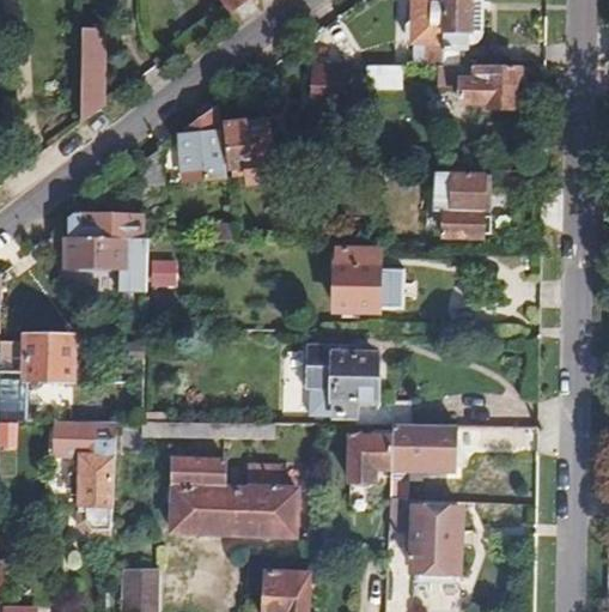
[(223,0),(230,11),(244,0),(223,0)]
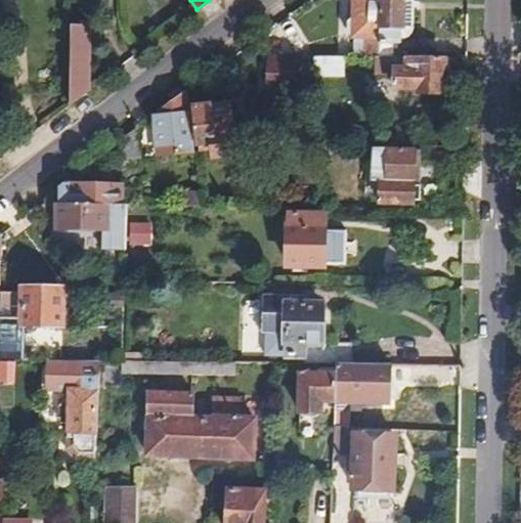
[(378,44),(378,0),(350,0),(350,23),(347,23),(347,43),(360,43),(378,44)]
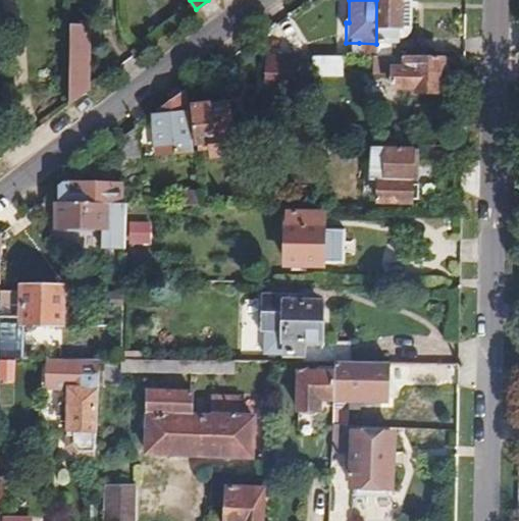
[(408,37),(409,0),(376,0),(376,44),(376,54),(393,55),(393,48),(401,48),(401,37),(408,37)]
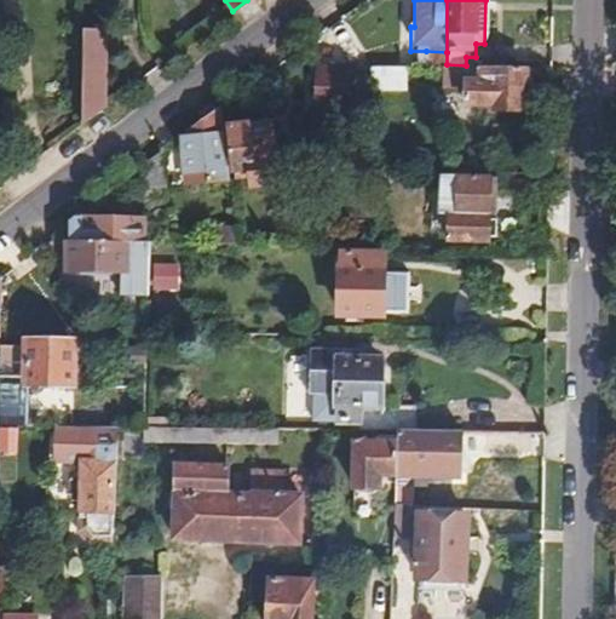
[(84,18),(81,126),(108,104),(109,19),(84,18)]
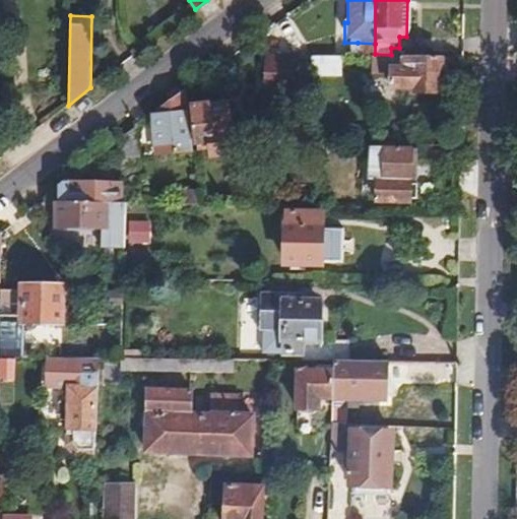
[(358,54),(375,54),(375,44),(358,43),(358,54)]
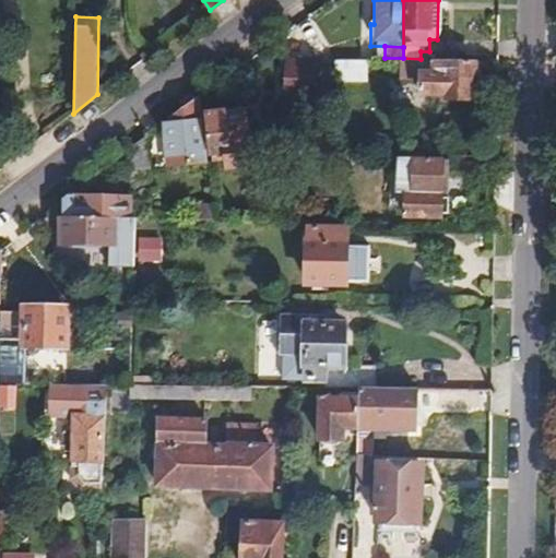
[(328,57),(328,75),(359,76),(359,58),(328,57)]
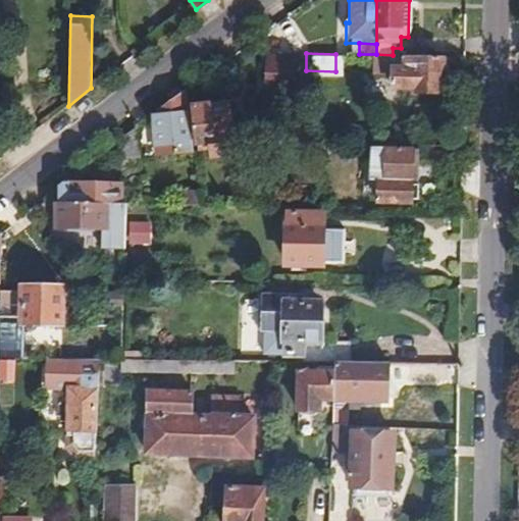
[(445,72),(445,55),(393,55),(376,54),(375,74),(396,74),(396,85),(417,85),(417,91),(439,91),(439,72),(445,72)]
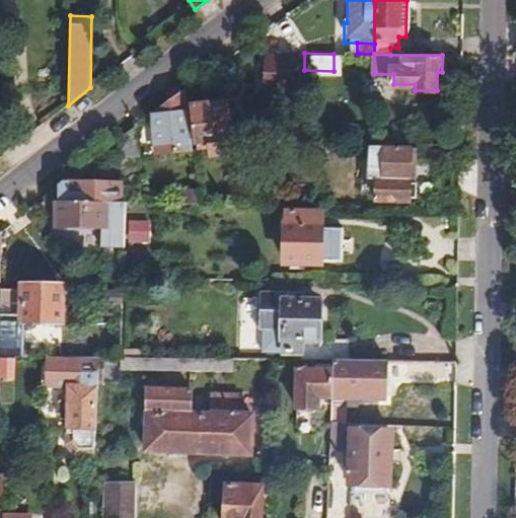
[(289,60),(260,59),(258,92),(288,93),(289,60)]
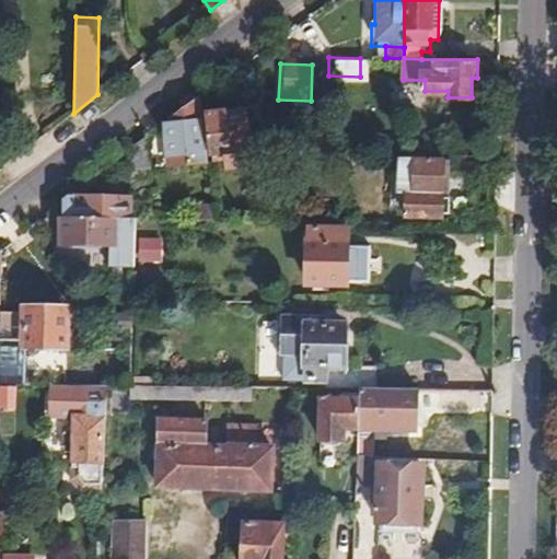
[(209,175),(201,97),(166,124),(170,159),(186,158),(187,176),(209,175)]
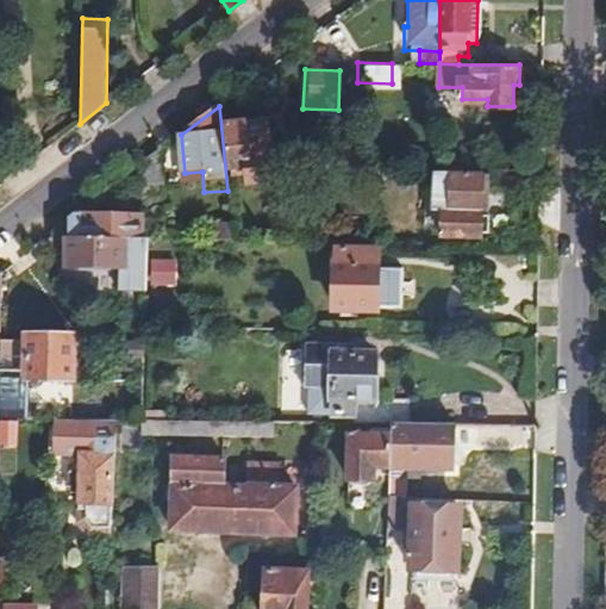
[(256,120),(229,124),(235,178),(260,175),(261,186),(291,184),(288,154),(282,155),(279,130),(257,131),(256,120)]
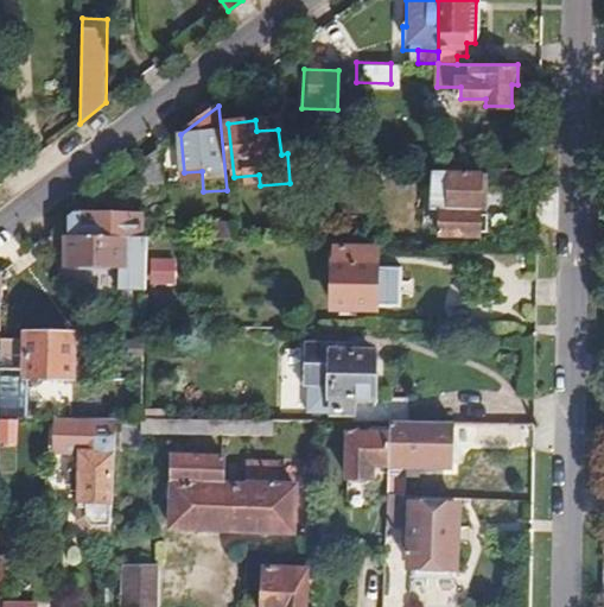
[(164,147),(161,149),(144,162),(145,197),(166,196),(164,147)]
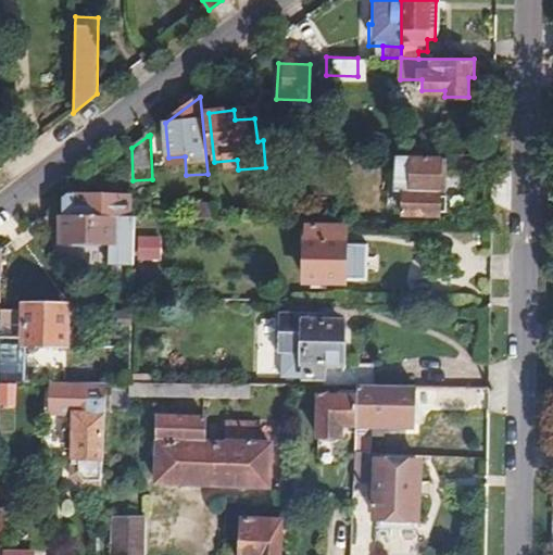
[(387,184),(472,187),(472,172),(470,172),(470,167),(443,166),(443,162),(406,161),(406,169),(388,169),(387,184)]
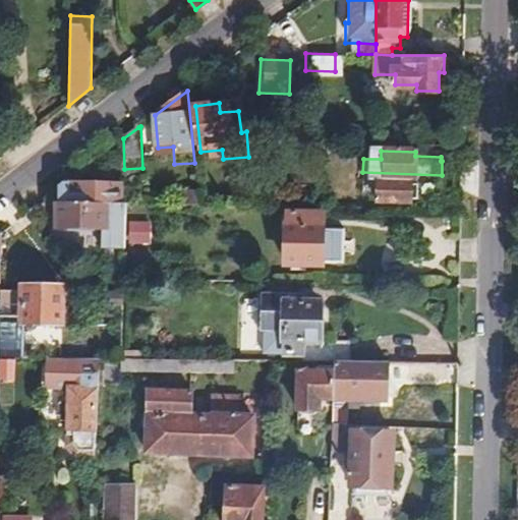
[(442,198),(442,175),(362,172),(362,182),(381,182),(380,203),(414,204),(414,198),(442,198)]
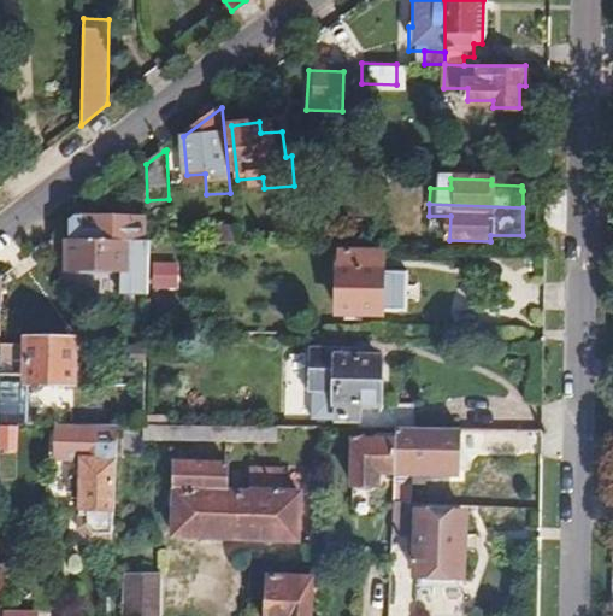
[(77,217),(68,224),(68,239),(151,241),(151,230),(146,230),(146,220),(77,217)]
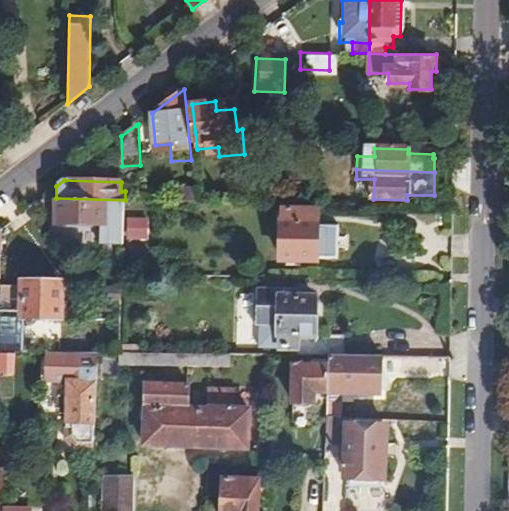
[(56,224),(124,226),(125,200),(56,198),(56,224)]
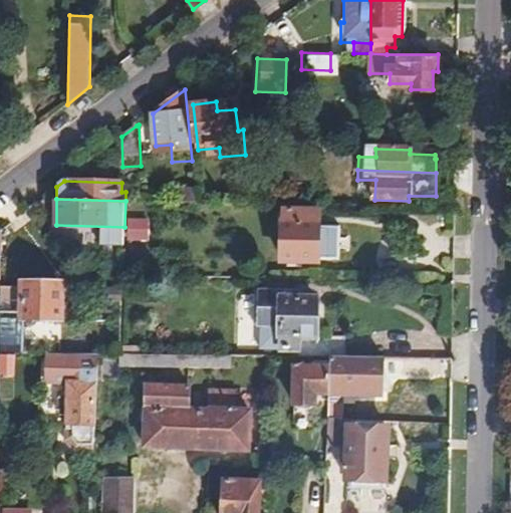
[(276,212),(275,255),(321,257),(321,253),(334,253),(335,217),(322,217),(322,213),(276,212)]
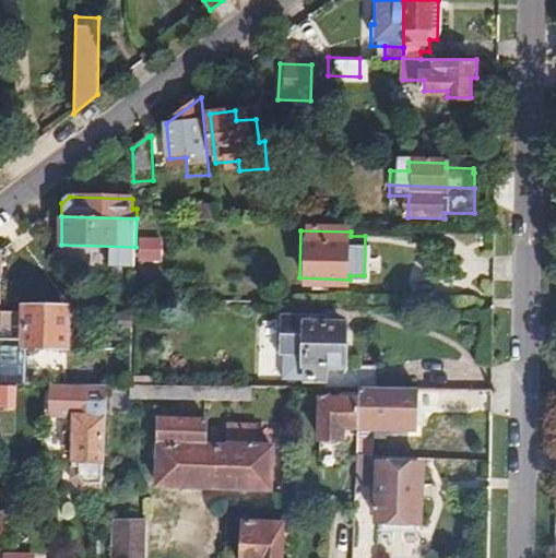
[(143,232),(143,261),(163,261),(163,232),(143,232)]
